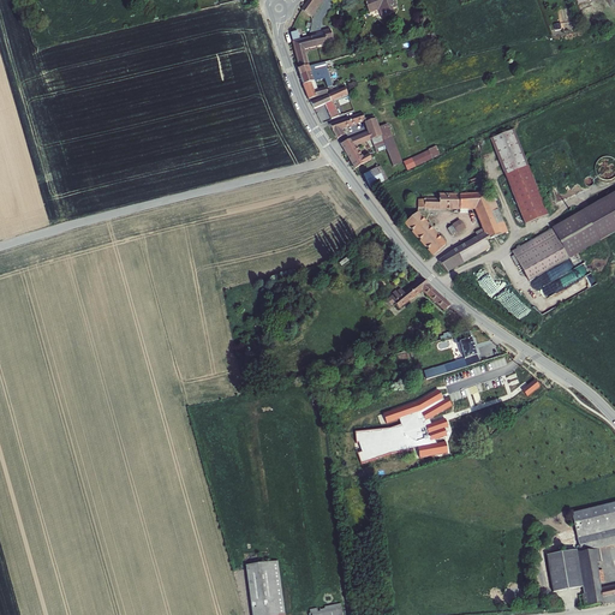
[(310,0),(304,11),(310,16),(318,0),(310,0)]
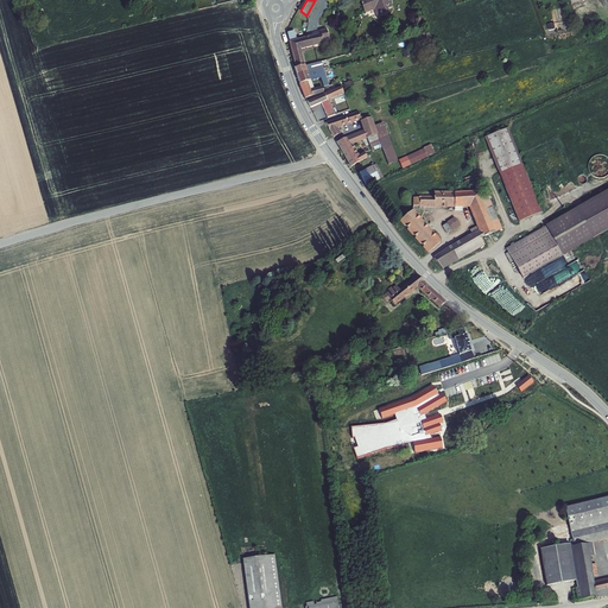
[(318,0),(315,0),(306,16),(310,17),(321,1),(318,0)]
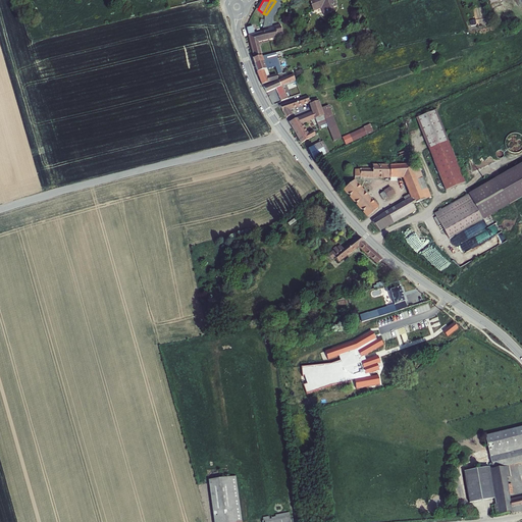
[(311,0),(315,11),(328,6),(328,5),(336,2),(335,0),(311,0)]
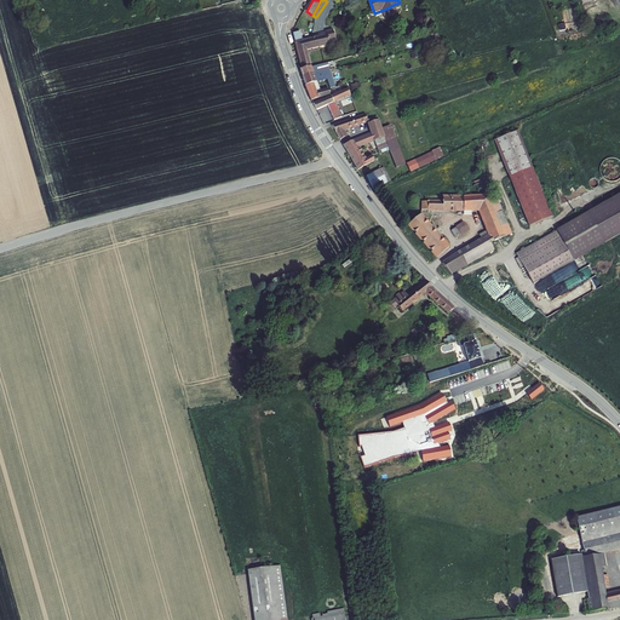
[(294,34),(304,69),(313,67),(313,68),(314,68),(309,50),(331,45),(331,41),(337,40),(334,29),(328,32),(329,34),(304,41),(302,32),(294,34)]
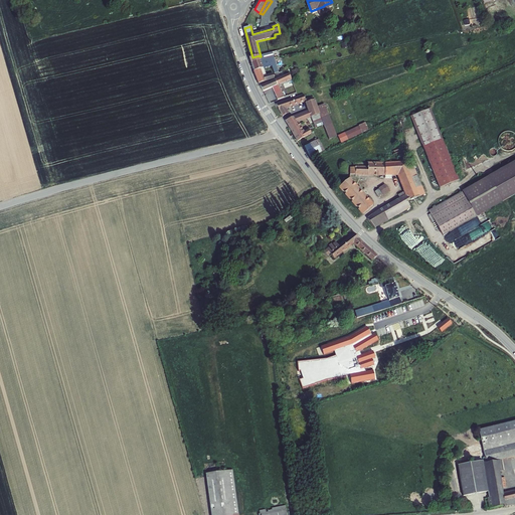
[(250,57),(253,64),(263,61),(264,59),(274,56),(274,54),(279,53),(278,51),(261,56),(260,56),(260,55),(252,57),(250,57)]
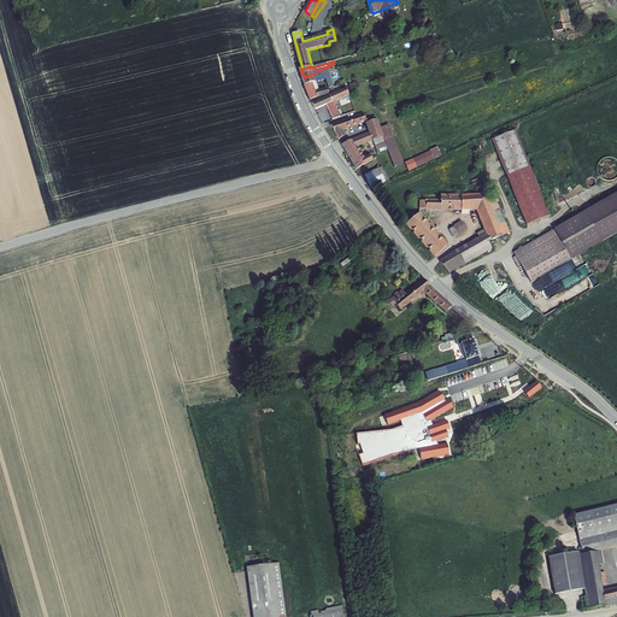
[(304,77),(306,86),(316,82),(327,80),(330,89),(335,88),(331,78),(330,78),(329,74),(315,77),(315,74),(304,77)]
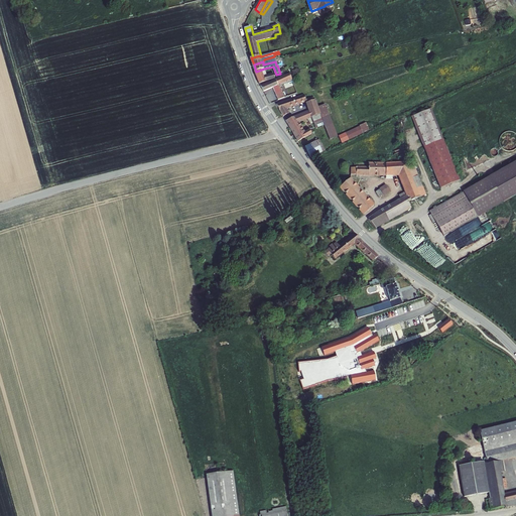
[(256,72),(259,80),(267,77),(264,69),(256,72)]
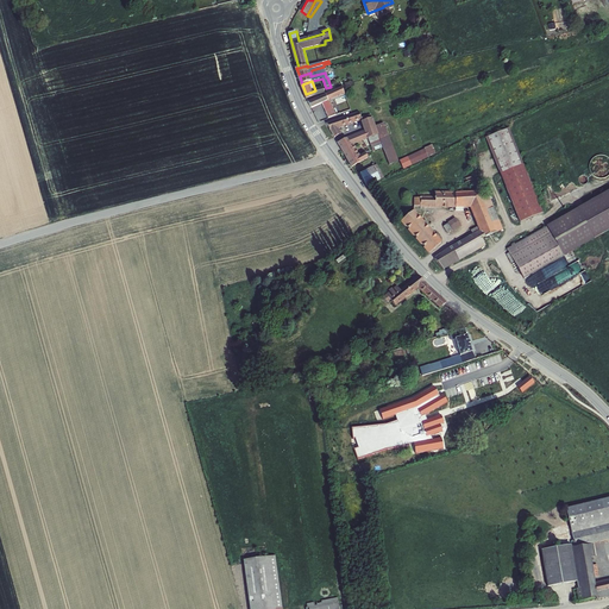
[(327,94),(326,95),(328,101),(341,94),(339,88),(327,94)]
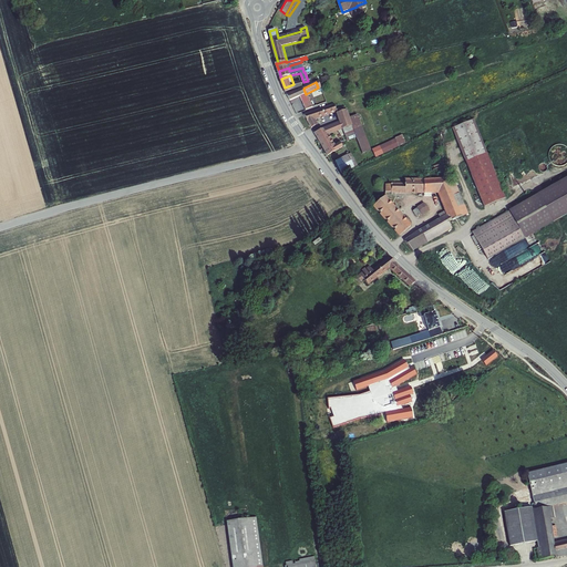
[(303,100),(305,100),(307,99),(305,96),(307,95),(306,94),(303,89),(294,94),(292,91),(288,94),(291,101),(301,96),(303,100)]
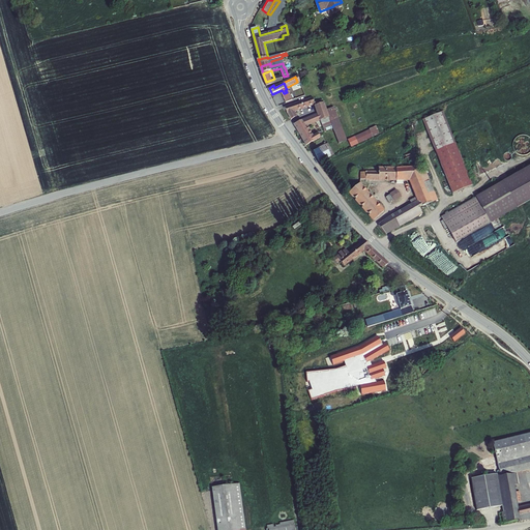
[(295,98),(289,88),(287,89),(285,90),(287,92),(285,93),(284,93),(289,101),(295,98)]
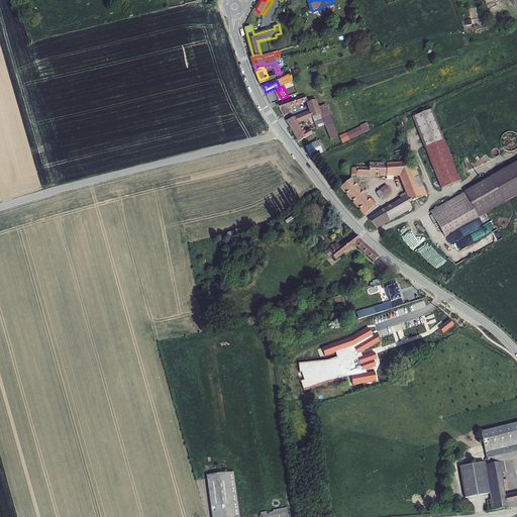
[(279,105),(286,117),(291,115),(288,109),(292,107),(308,102),(308,101),(311,100),(309,95),(279,105)]
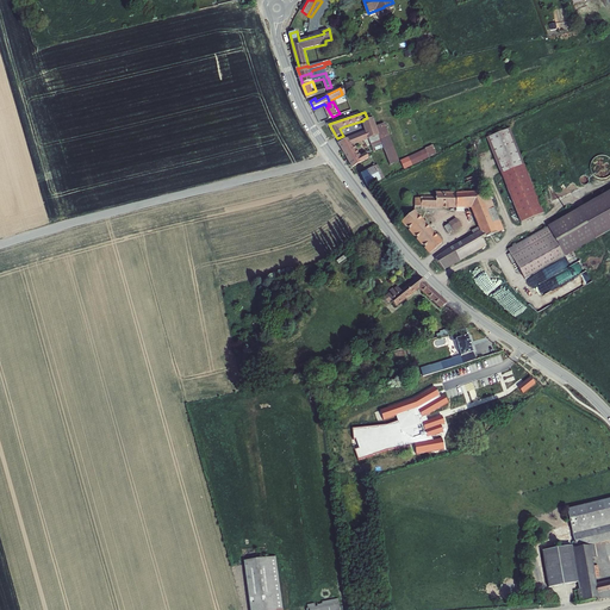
[(387,148),(396,165),(405,161),(388,123),(378,128),(380,135),(383,135),(387,148)]
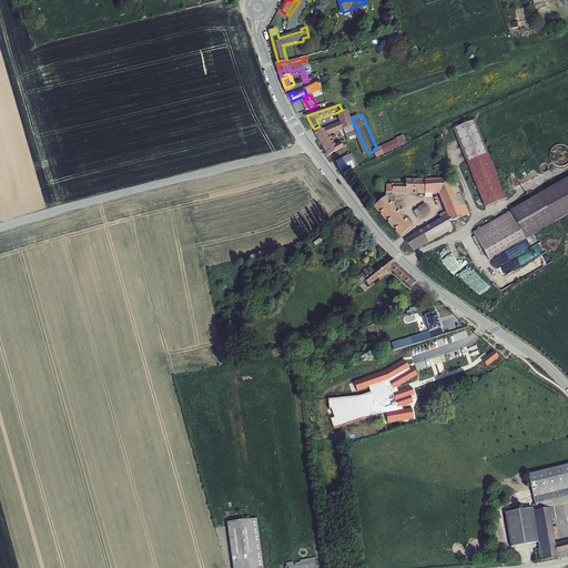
[(343,123),(325,130),(330,137),(336,133),(340,132),(346,129),(352,141),(361,138),(356,125),(354,125),(352,119),(343,122),(343,123)]
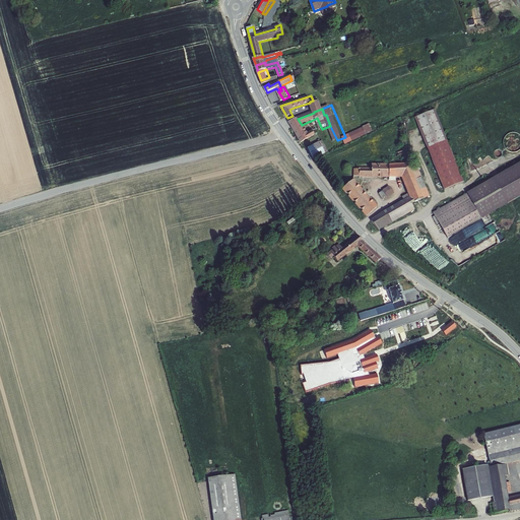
[(444,190),(463,182),(434,112),(414,119),(444,190)]
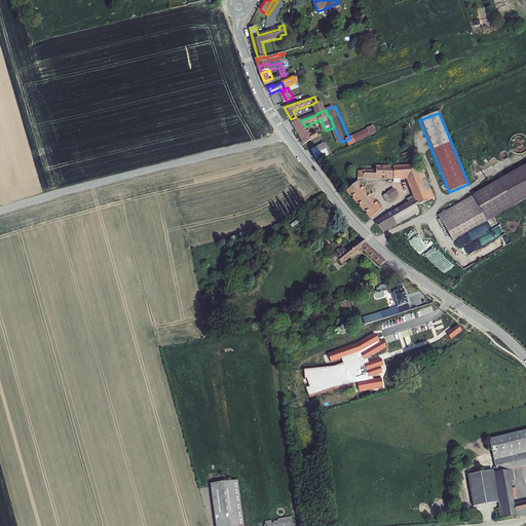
[(293,124),(305,145),(314,140),(315,142),(318,141),(316,138),(323,135),(314,122),(311,123),(313,125),(318,133),(315,134),(313,130),(311,132),(310,129),(307,130),(306,128),(305,126),(301,120),(293,124)]
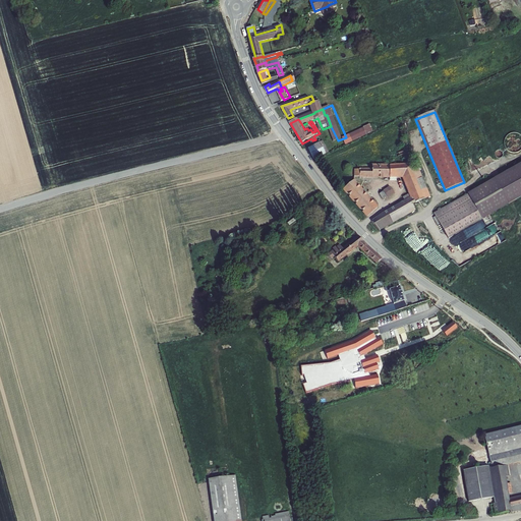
[(347,135),(350,143),(378,130),(373,122),(347,135)]
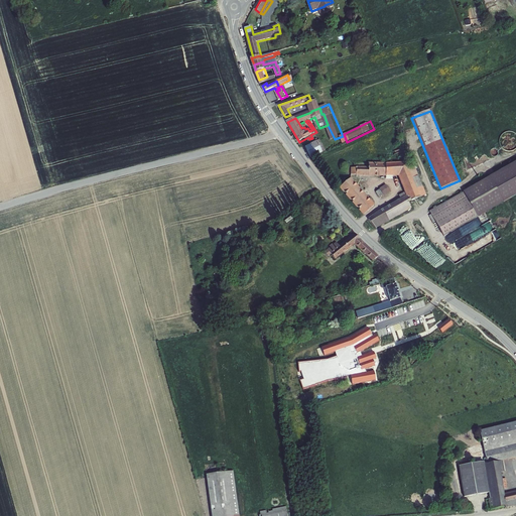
[(328,151),(320,140),(307,147),(313,158),(328,151)]
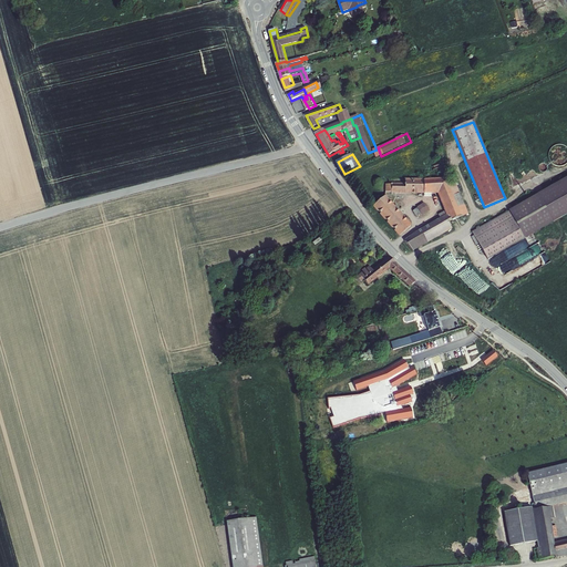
[(404,239),(413,250),(445,233),(442,224),(460,214),(446,179),(445,177),(404,178),(405,183),(384,183),(384,193),(436,193),(445,215),(404,239)]
